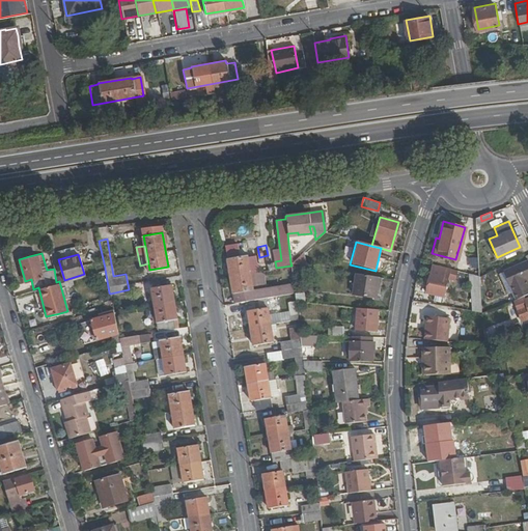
[(264,297),(295,291),(294,283),(275,286),(274,284),(262,286),(259,271),(248,272),(245,254),(226,257),(234,302),(244,300),(251,343),(271,340),(264,297)]
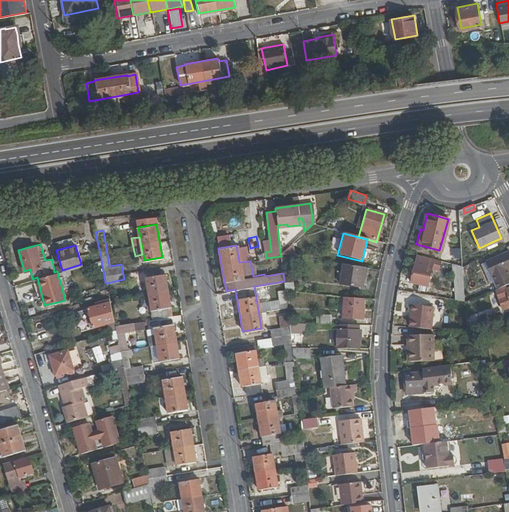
[(485,259),(496,287),(494,288),(496,294),(502,292),(502,290),(505,289),(507,295),(499,297),(502,308),(508,306),(508,285),(504,287),(504,283),(508,281),(508,277),(505,268),(508,266),(508,250),(485,259)]
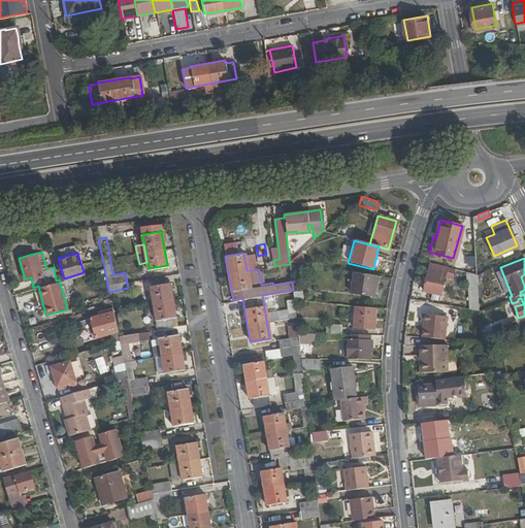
[(446,265),(429,261),(423,290),(432,292),(431,298),(436,299),(438,293),(440,293),(446,265)]
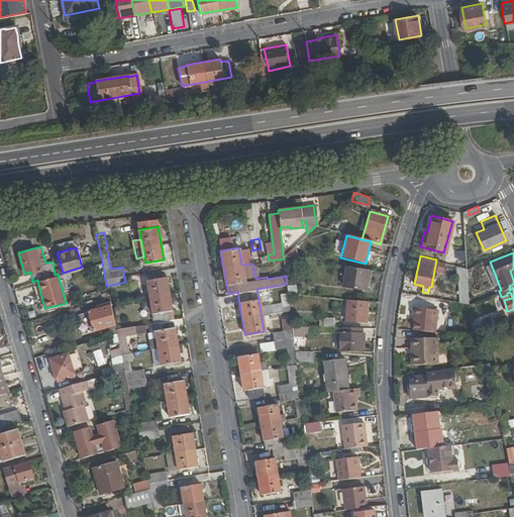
[(365,288),(368,269),(345,265),(342,285),(365,288)]
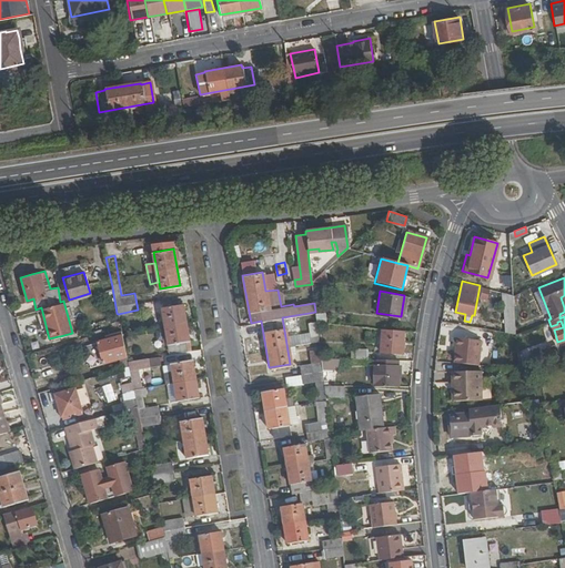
[(514,333),(514,294),(502,294),(503,333),(514,333)]
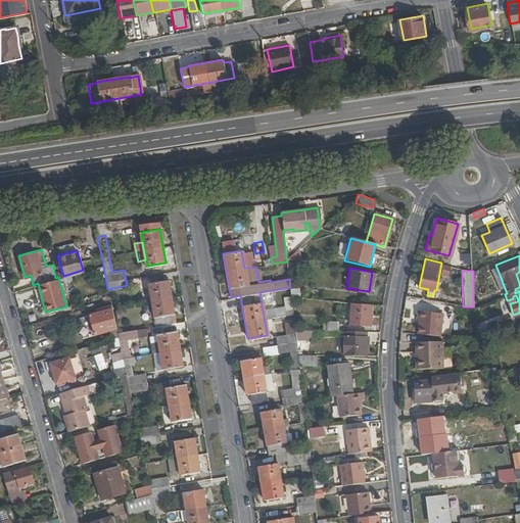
[(149,282),(156,324),(175,321),(168,279),(149,282)]
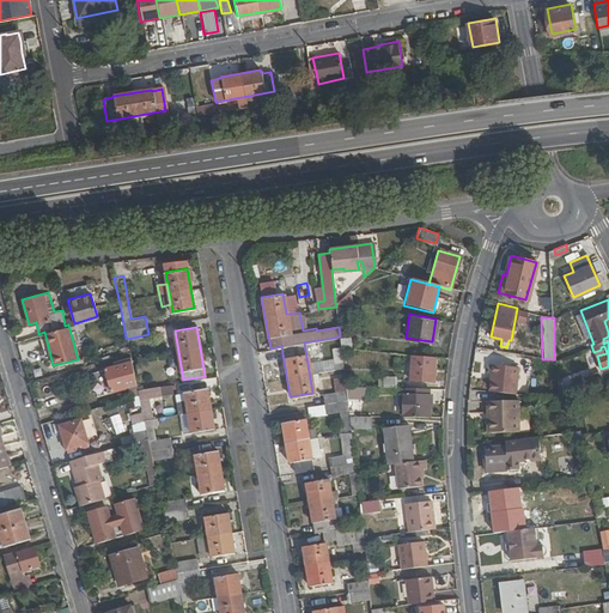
[(109,353),(129,349),(127,339),(126,338),(107,341),(109,353)]
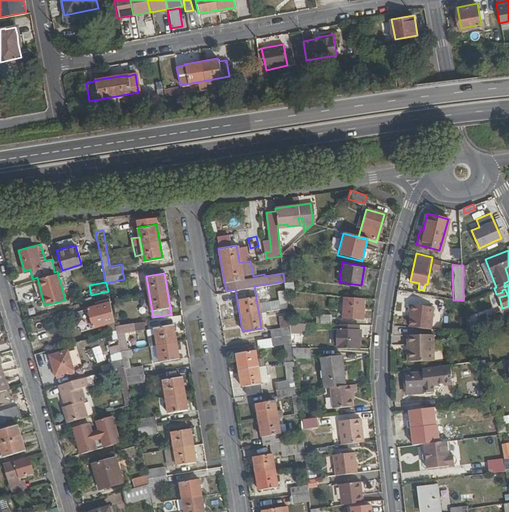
[(285,283),(286,291),(294,290),(293,282),(285,283)]
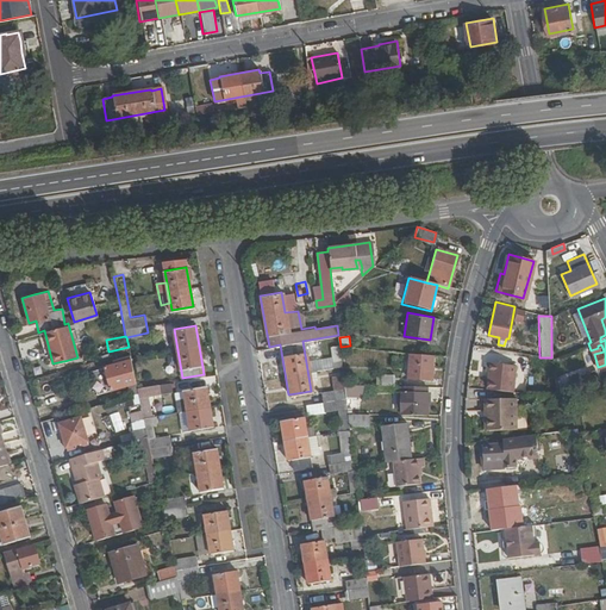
[(339,346),(339,344),(329,346),(331,368),(342,367),(339,346)]
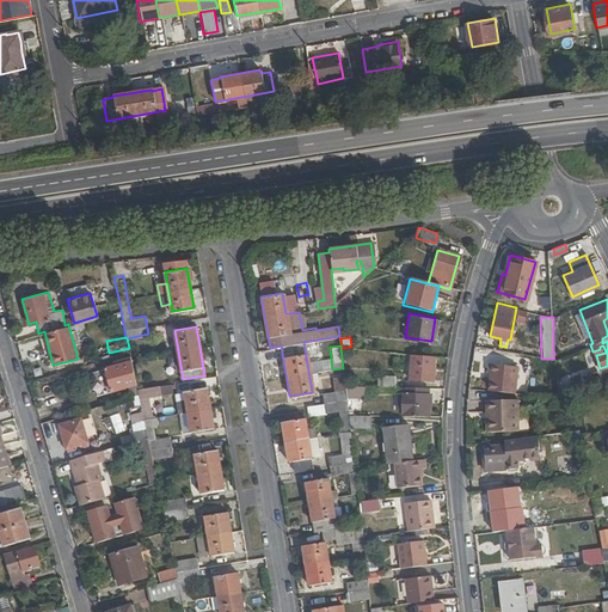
[(433,378),(434,355),(410,353),(409,375),(433,378)]
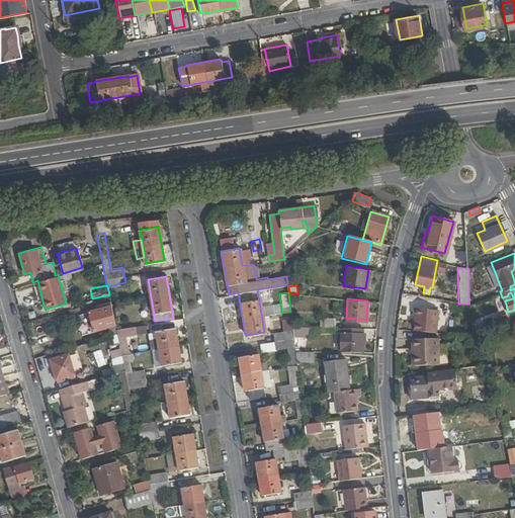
[(110,304),(109,299),(94,305),(96,308),(110,304)]
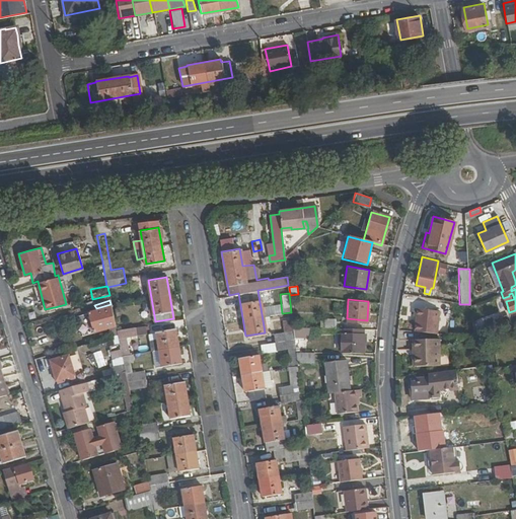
[(115,324),(111,304),(96,308),(88,311),(94,330),(115,324)]
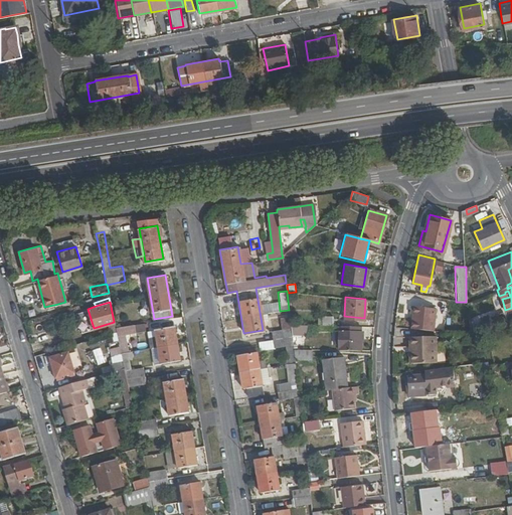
[(412,313),(410,327),(428,329),(433,330),(435,307),(410,304),(409,312),(412,313)]
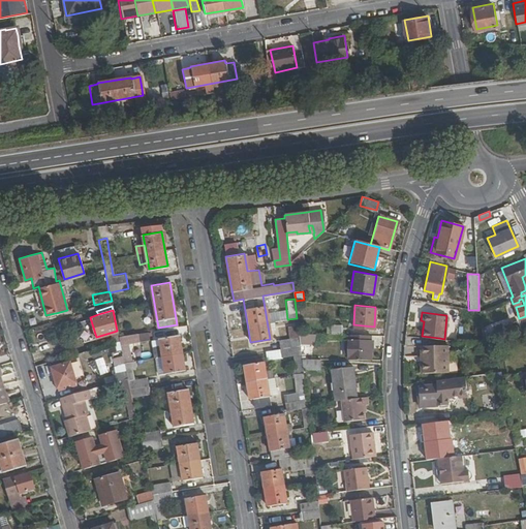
[(90,317),(78,320),(84,340),(96,337),(90,317)]
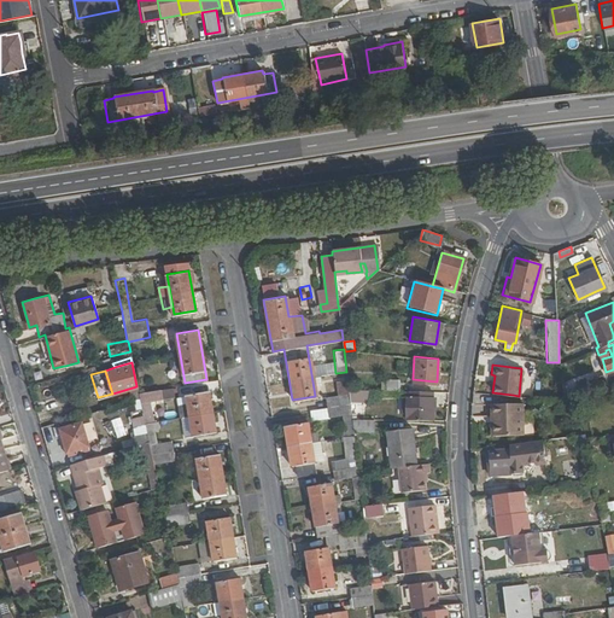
[(601,374),(586,378),(590,390),(604,388),(601,374)]
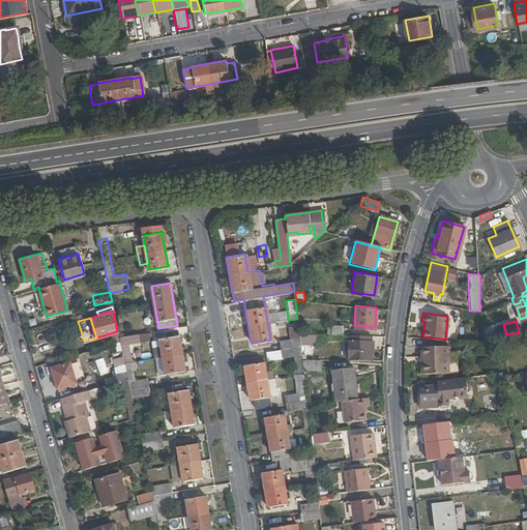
[(326,324),(326,333),(341,334),(342,325),(326,324)]
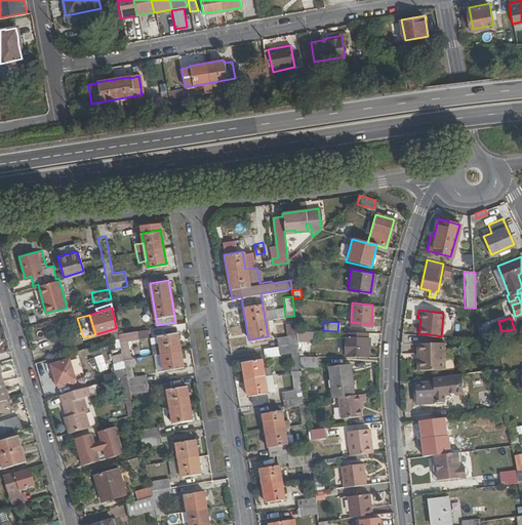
[(287,333),(294,332),(293,323),(286,324),(287,333)]
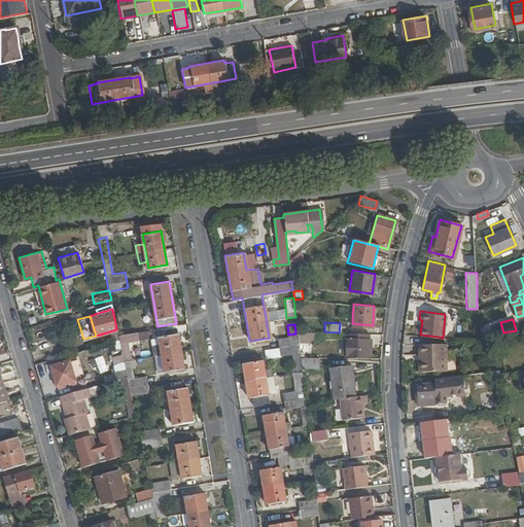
[(136,329),(117,331),(118,338),(117,338),(109,340),(111,350),(109,350),(113,366),(110,367),(113,380),(120,378),(125,396),(131,395),(133,402),(149,399),(146,374),(133,376),(131,366),(125,369),(124,360),(132,359),(130,350),(127,351),(126,340),(137,338),(136,329)]
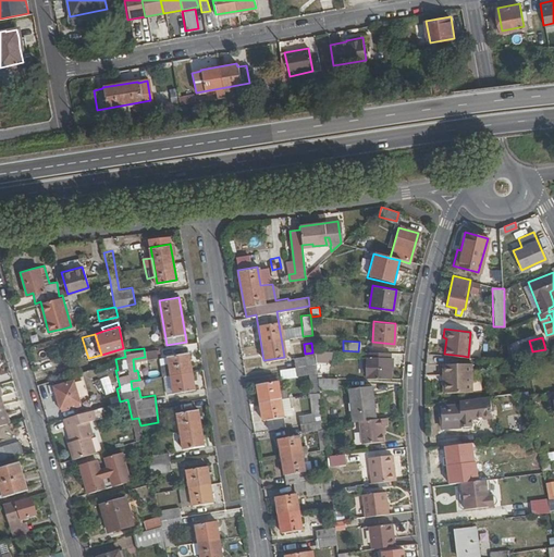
[(331,350),(314,350),(316,361),(330,361),(331,350)]
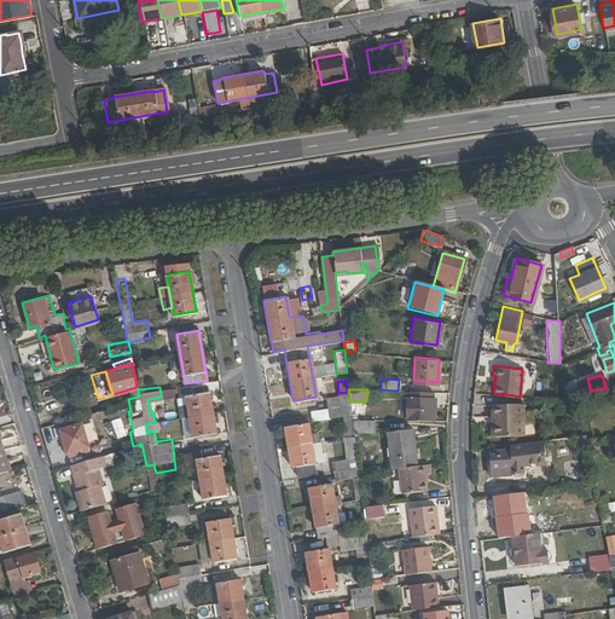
[(406,410),(406,420),(430,421),(431,408),(431,398),(431,391),(407,391),(407,397),(406,410)]
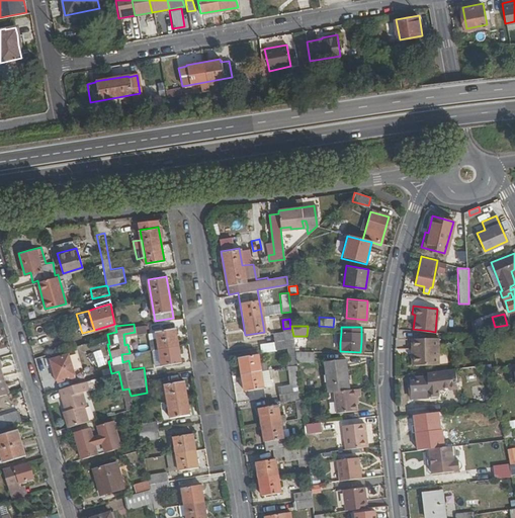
[(175,328),(156,331),(162,364),(180,361),(175,328)]
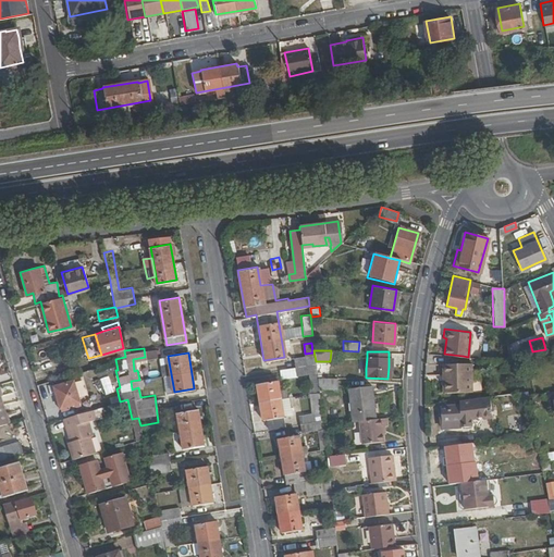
[(470,360),(441,362),(442,374),(444,373),(445,392),(471,390),(470,371),(470,360)]
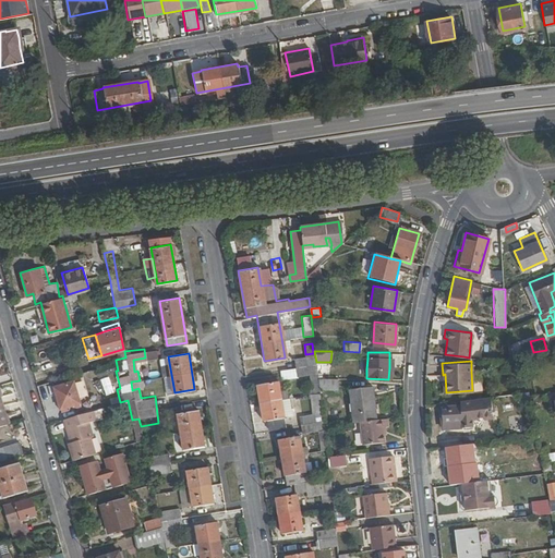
[(317,378),(316,364),(296,367),(297,377),(310,375),(315,413),(301,415),(304,433),(324,429),(324,426),(320,389),(335,389),(336,378),(317,378)]
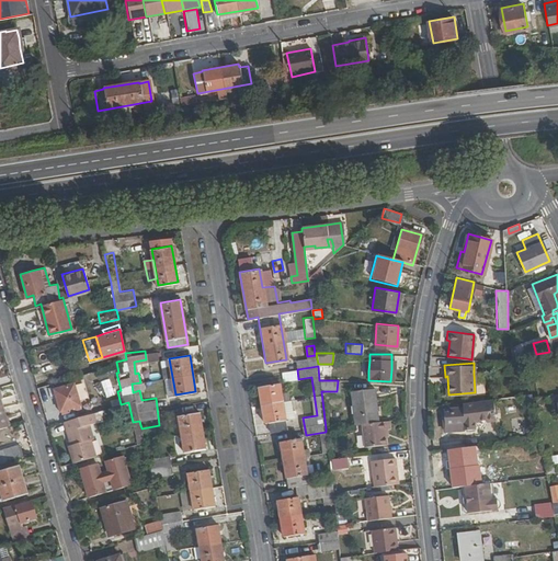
[(281,374),(282,384),(298,381),(297,371),(281,374)]
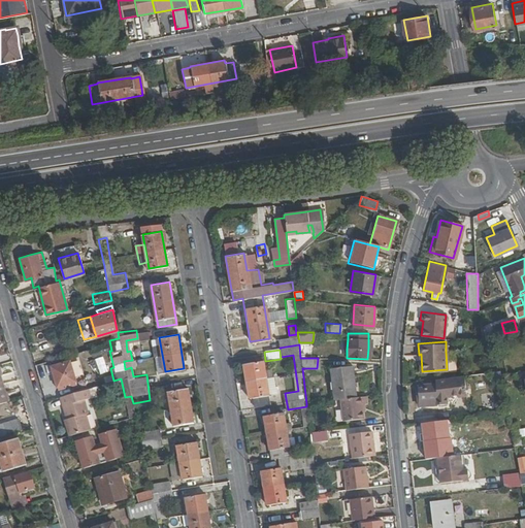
[(455,352),(446,352),(447,369),(456,369),(455,352)]
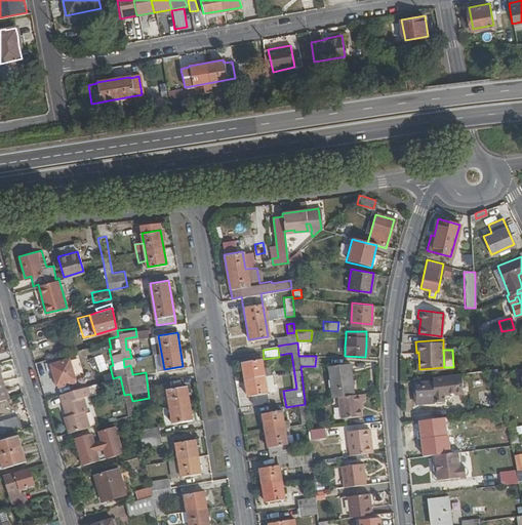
[(93,357),(97,372),(107,370),(103,355),(93,357)]
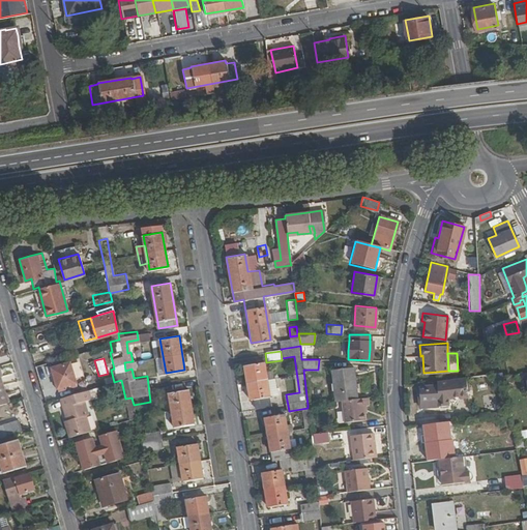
[(69,361),(51,366),(57,387),(75,382),(69,361)]
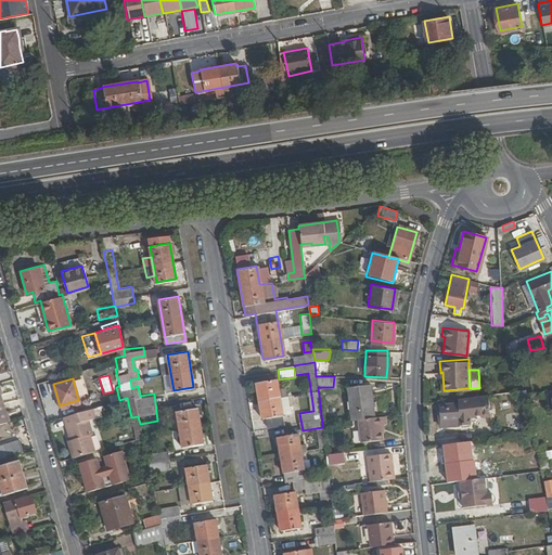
[(278,398),(274,379),(255,383),(261,420),(264,418),(265,424),(266,428),(283,425),(281,416),(280,414),(278,398)]
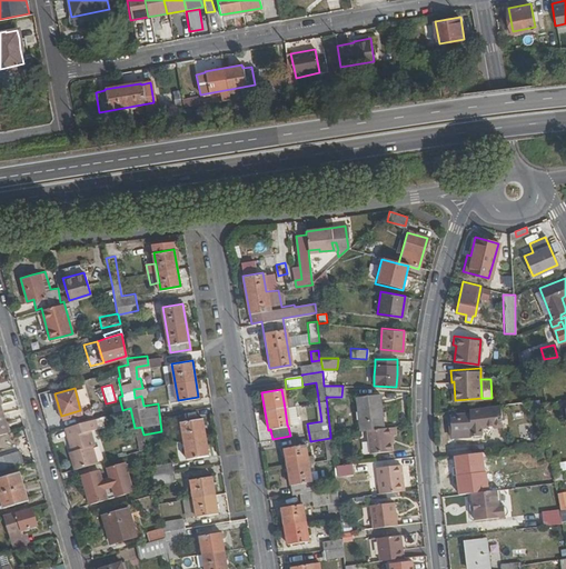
[(365,430),(384,428),(380,396),(358,398),(360,431),(365,430)]
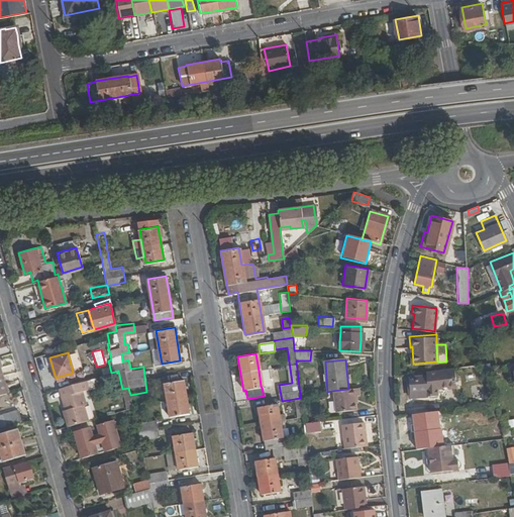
[(446,387),(444,369),(424,371),(424,376),(411,377),(412,381),(408,381),(409,397),(426,396),(426,388),(435,387),(439,387),(443,387),(446,387)]
